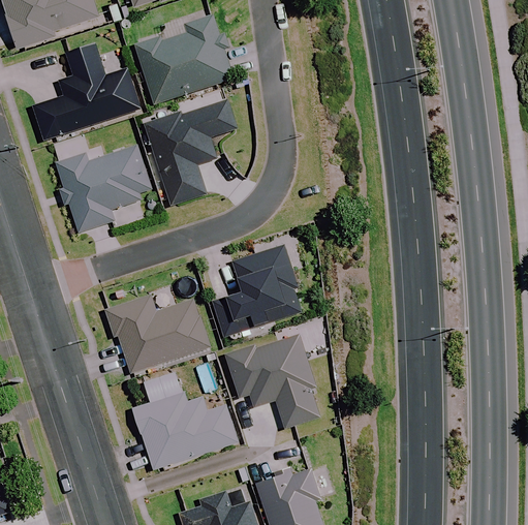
[(91,5),(89,0),(0,0),(13,47),(91,25),(86,6),(91,5)]
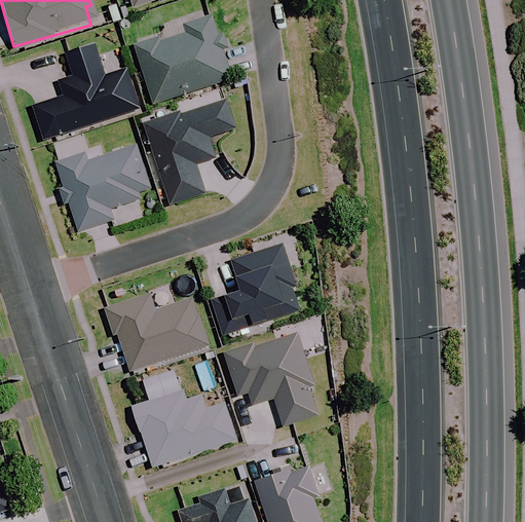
[(230,77),(211,14),(186,23),(188,30),(136,46),(153,101),(230,77)]
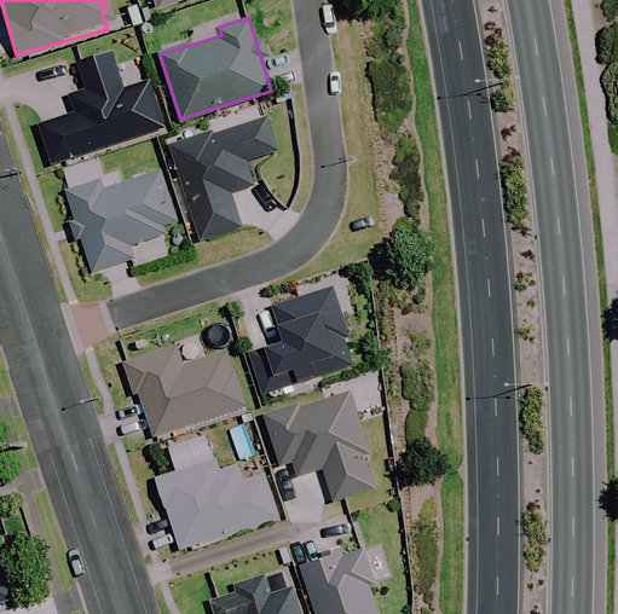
[(122,87),(110,51),(79,61),(87,87),(71,92),(78,109),(39,122),(52,164),(166,128),(149,79),(122,87)]
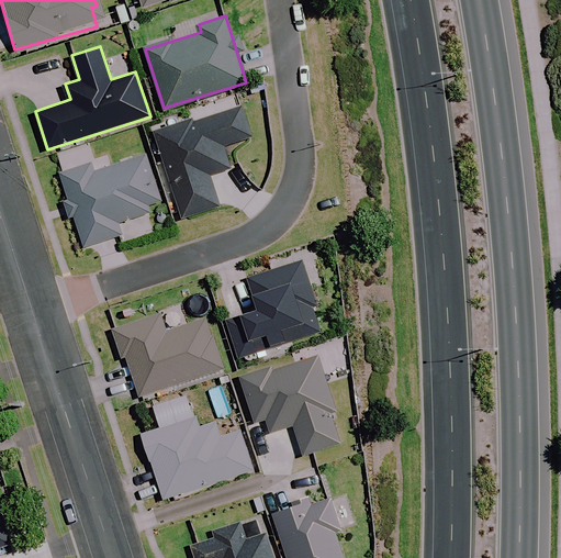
[(254,134),(245,105),(194,121),(193,118),(154,130),(181,218),(219,205),(213,186),(225,182),(220,166),(228,163),(223,144),(254,134)]
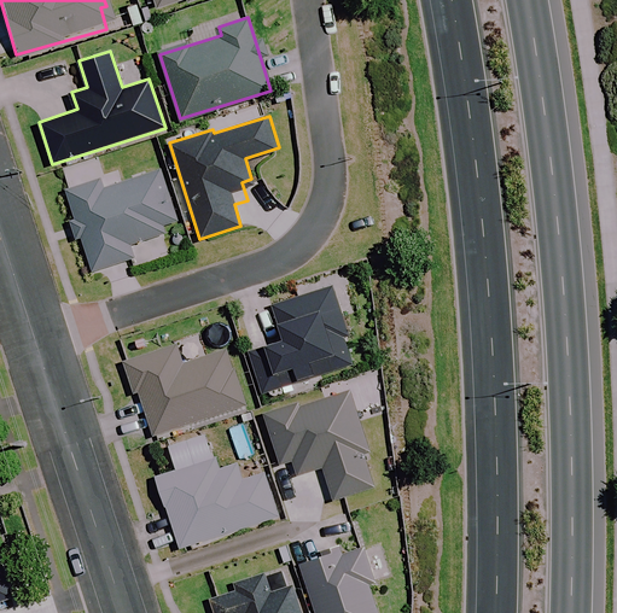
[(178,227),(158,169),(103,187),(99,179),(64,190),(91,272),(140,256),(134,240),(178,227)]
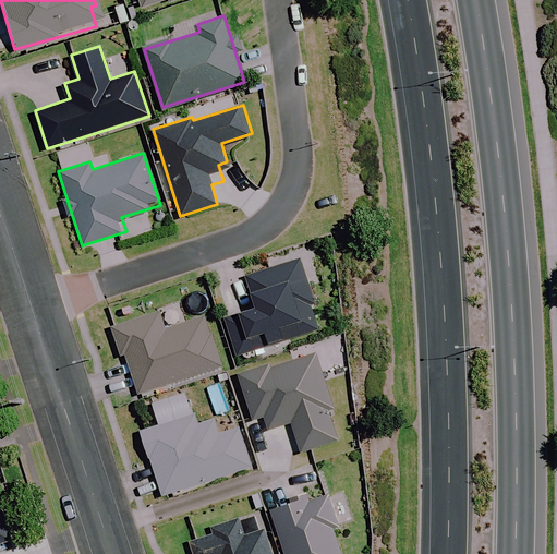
[(216,418),(196,423),(194,414),(142,431),(161,494),(251,466),(238,424),(220,430),(216,418)]
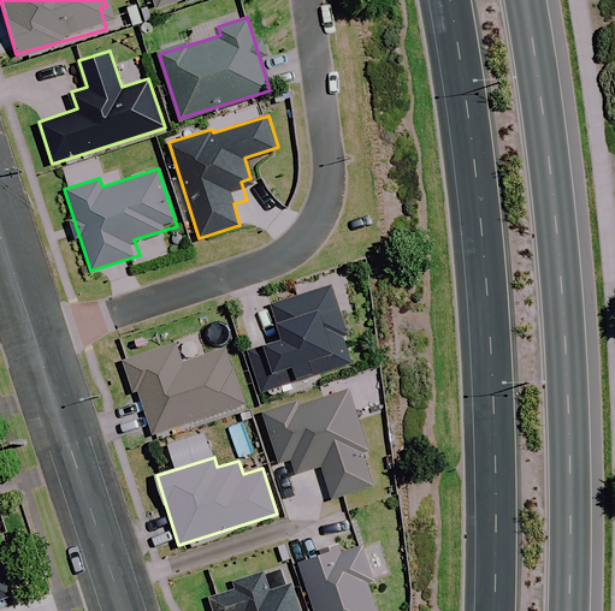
[(268,591),(262,573),(206,592),(212,610),(301,610),(293,582),(268,591)]
